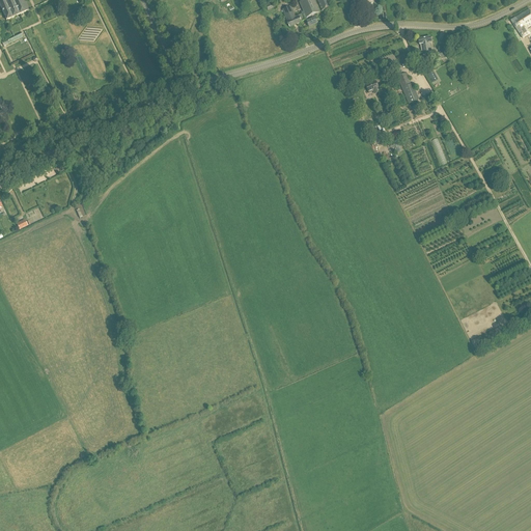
[(2,0),(0,1),(0,6),(6,21),(30,10),(25,0),(2,0)]
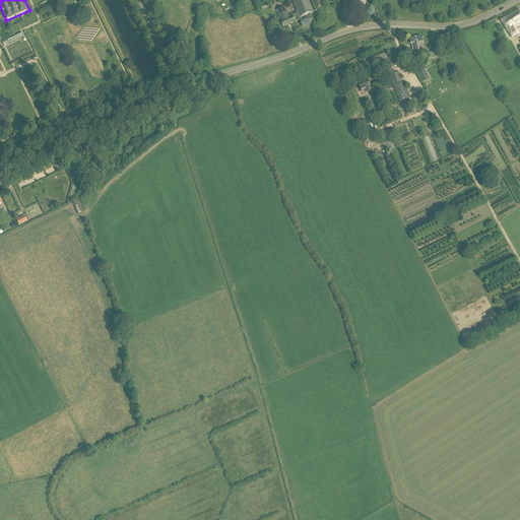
[(288,17),(284,6),(276,10),(283,27),(301,19),(300,18),(313,12),(308,0),(300,0),(295,2),(299,12),(288,17)]
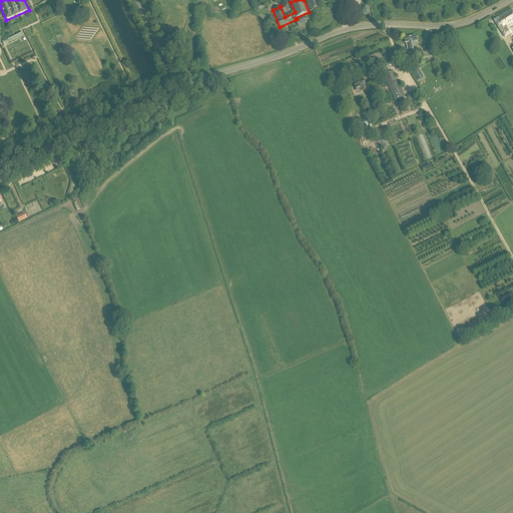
[(306,0),(311,11),(321,7),(317,0),(306,0)]
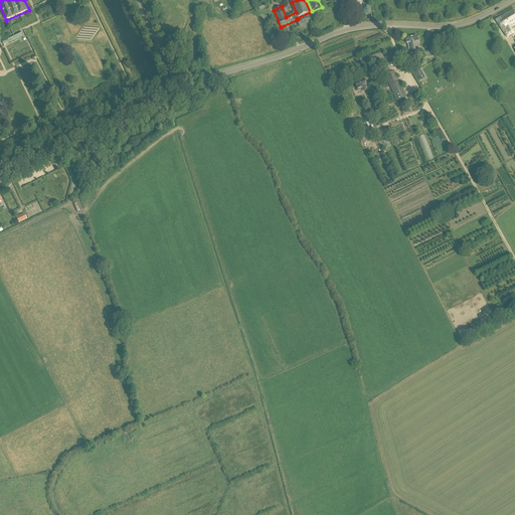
[(496,20),(507,37),(514,33),(511,28),(514,25),(514,13),(513,10),(496,20)]
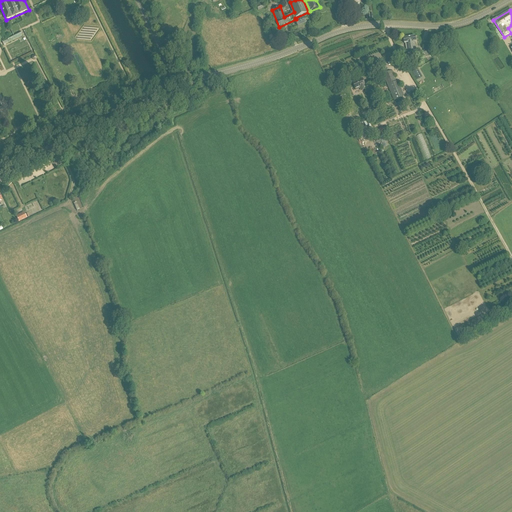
[(298,27),(307,23),(305,18),(296,21),(298,27)]
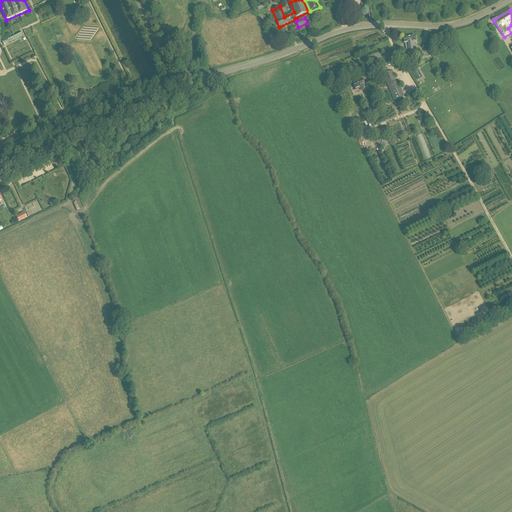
[(7,39),(9,43),(22,36),(21,33),(7,39)]
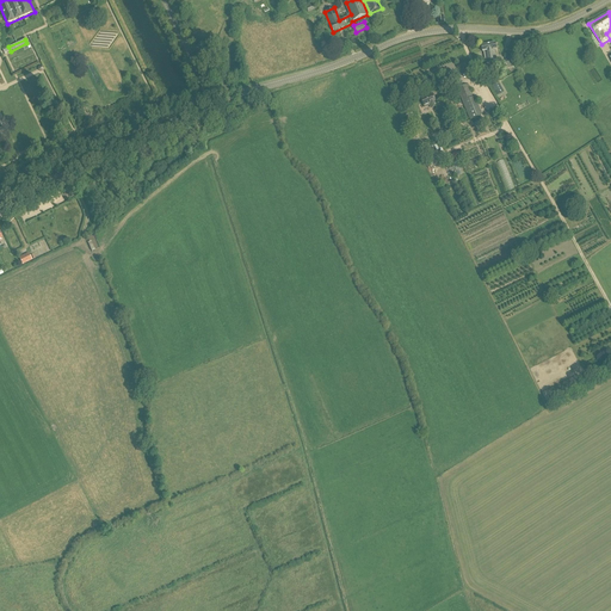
[(481,45),(482,53),(483,51),(486,63),(498,62),(495,50),(497,50),(495,43),(481,45)]
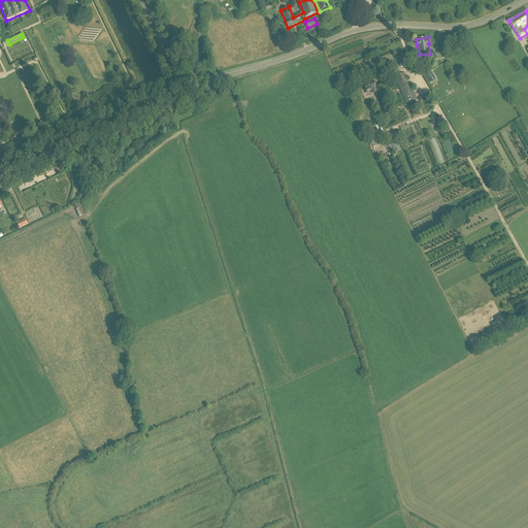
[(425,74),(429,83),(434,80),(430,72),(425,74)]
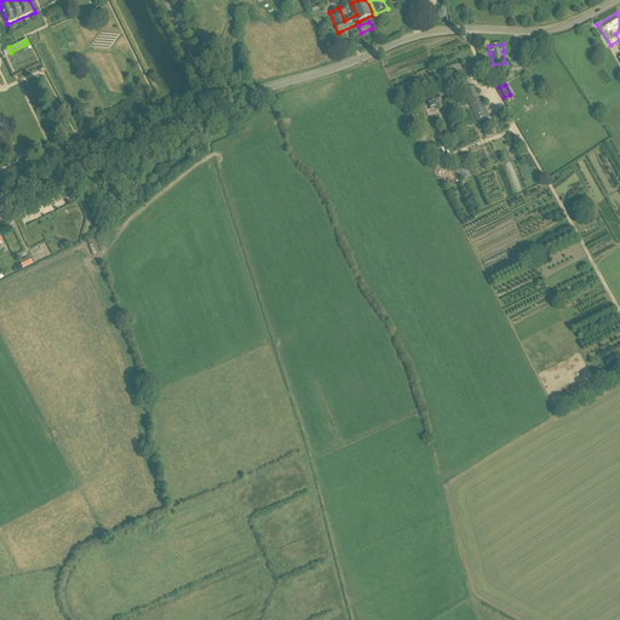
[(464,91),(477,122),(488,118),(486,113),(484,114),(483,109),(475,86),(464,91)]
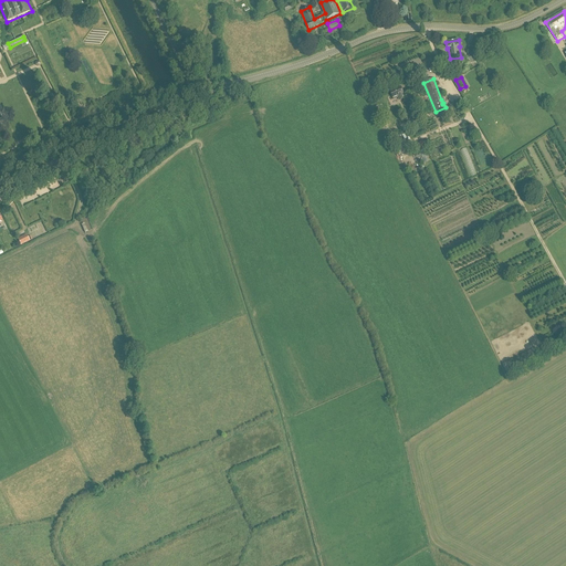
[(390,92),(394,100),(400,97),(401,100),(405,98),(404,95),(400,87),(390,92)]
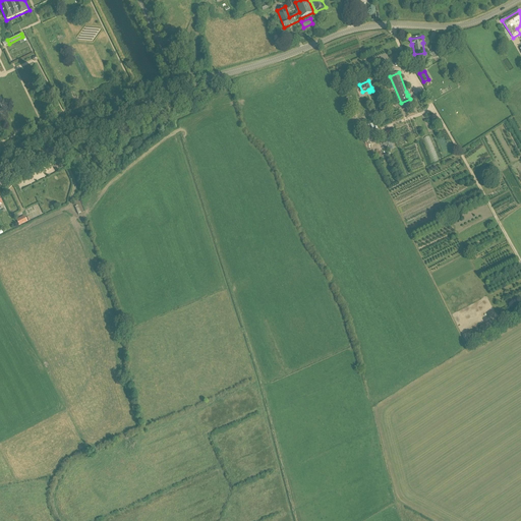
[(380,134),(382,139),(391,136),(389,131),(380,134)]
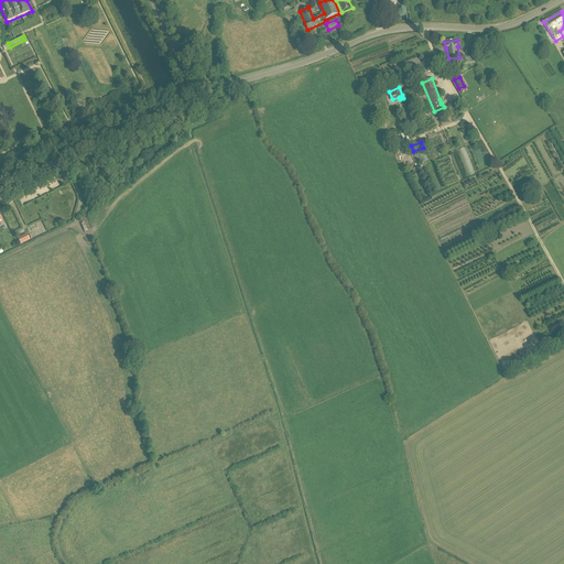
[(19,239),(21,245),(30,240),(28,235),(19,239)]
